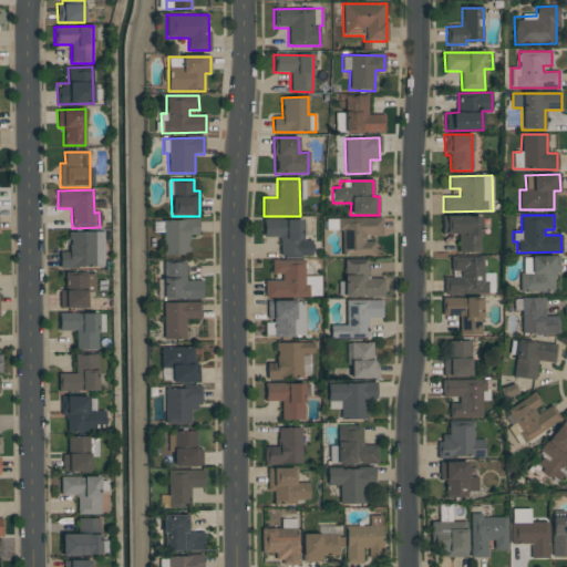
[(457,253),(481,253),(481,216),(442,216),(442,234),(459,235),(457,253)]
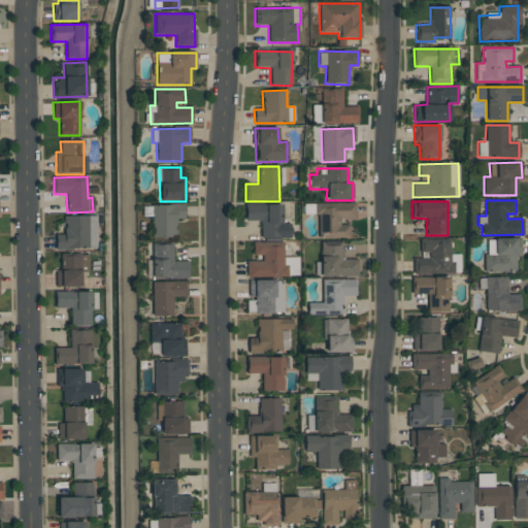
[(350,238),(349,225),(340,225),(340,220),(356,220),(355,203),(317,203),(317,238),(350,238)]
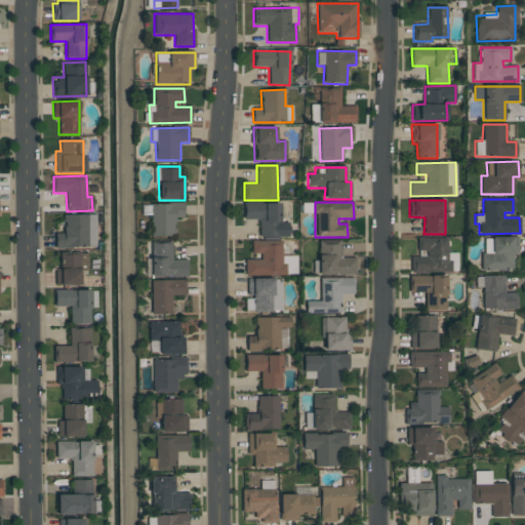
[(184,203),(151,204),(151,237),(174,236),(174,217),(184,217),(184,203)]
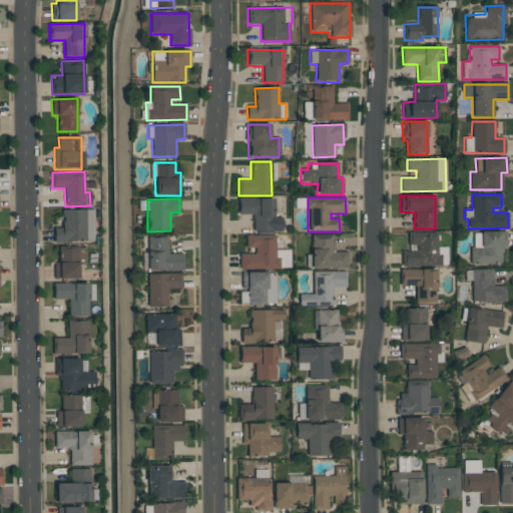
[(238,198),(238,214),(253,214),(252,232),(282,233),(283,217),(277,217),(277,199),(238,198)]
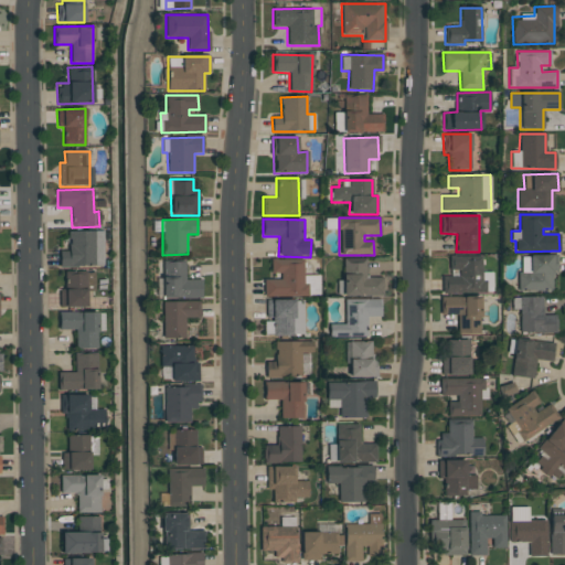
[(60,267),(104,266),(103,231),(68,231),(68,251),(59,252),(60,267)]
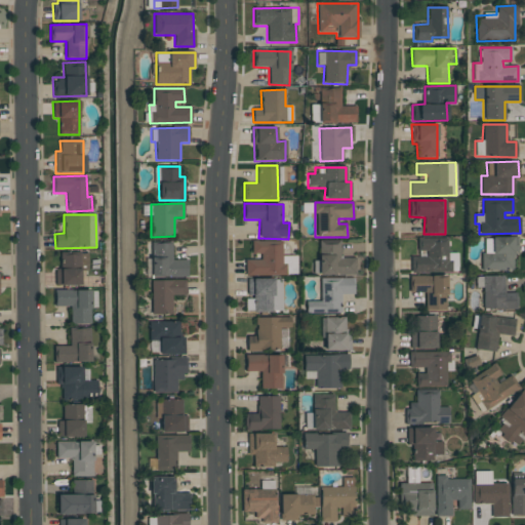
[(457,272),(457,253),(447,253),(447,237),(417,238),(417,256),(410,256),(410,272),(457,272)]
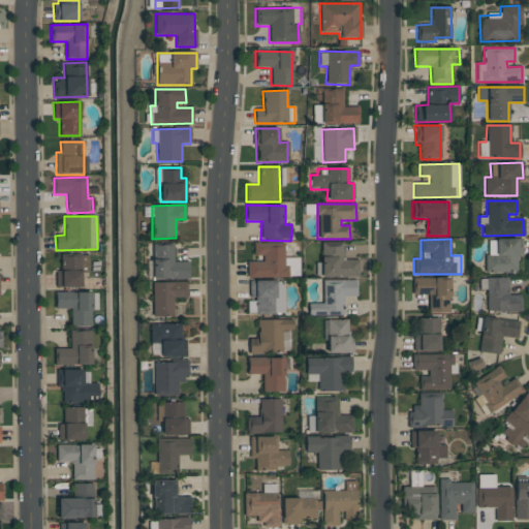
[(487,239),(486,272),(519,273),(519,240),(487,239)]
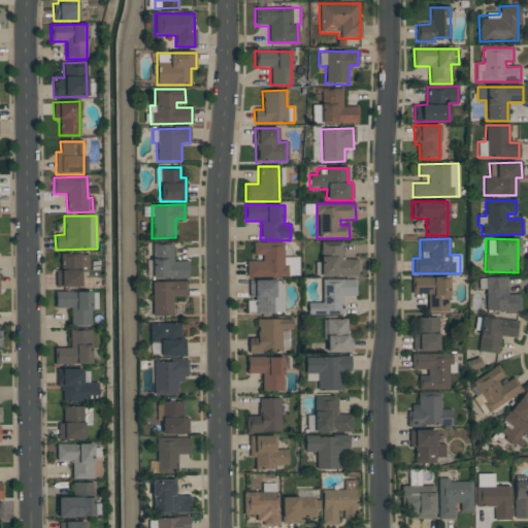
[(245,261),(246,277),(299,275),(298,258),(284,258),(284,241),(253,242),(253,256),(262,256),(262,261),(245,261)]
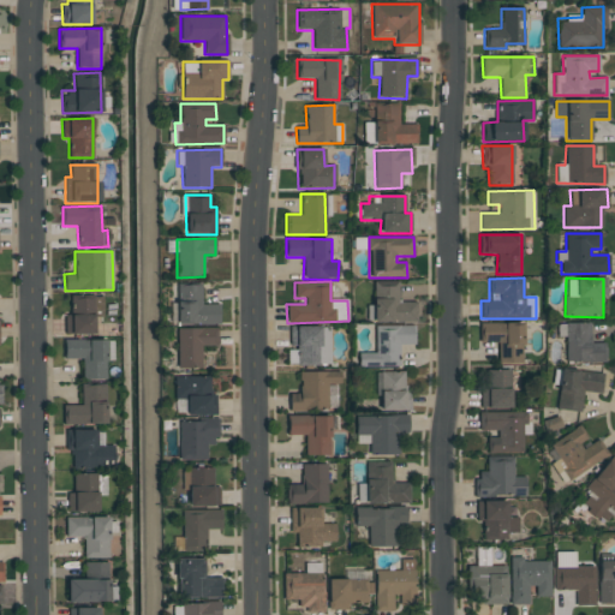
[(417,322),(416,302),(399,303),(398,281),(372,281),(374,322),(417,322)]
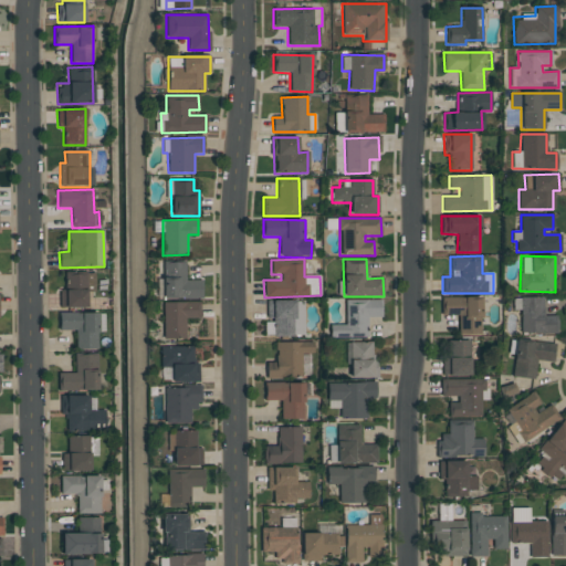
[(186,263),(164,262),(163,299),(201,299),(201,281),(185,280),(186,263)]
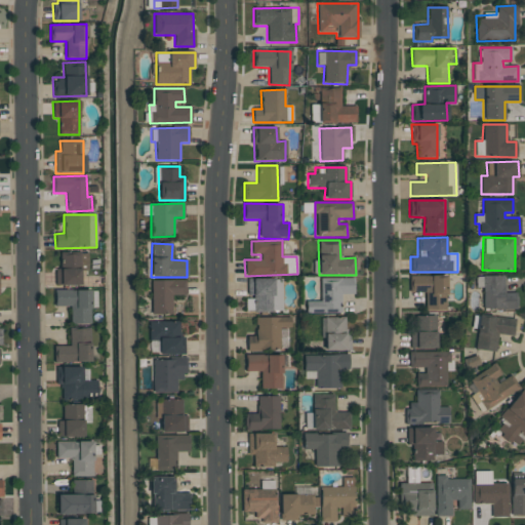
[(81,285),(80,271),(87,271),(87,252),(61,253),(61,269),(54,269),(55,285),(81,285)]
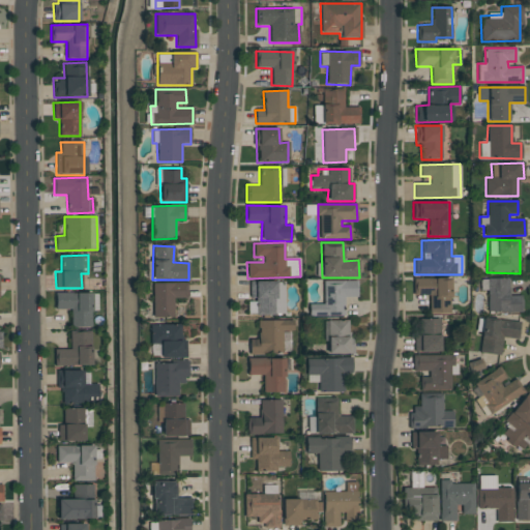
[(429,295),(429,314),(450,314),(449,278),(413,280),(414,295),(429,295)]
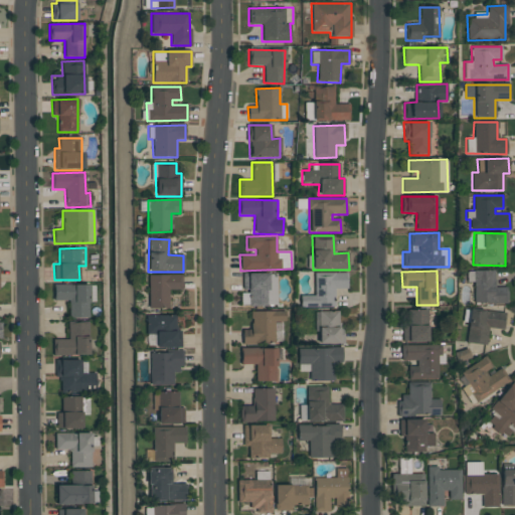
[(494,271),(466,272),(467,282),(473,282),(474,304),(507,303),(506,287),(494,287),(494,271)]
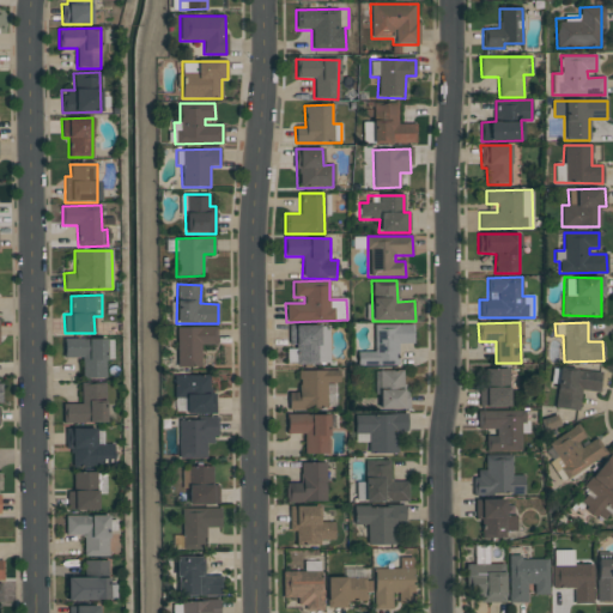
[(329,363),(328,325),(289,326),(289,347),(286,347),(286,364),(329,363)]
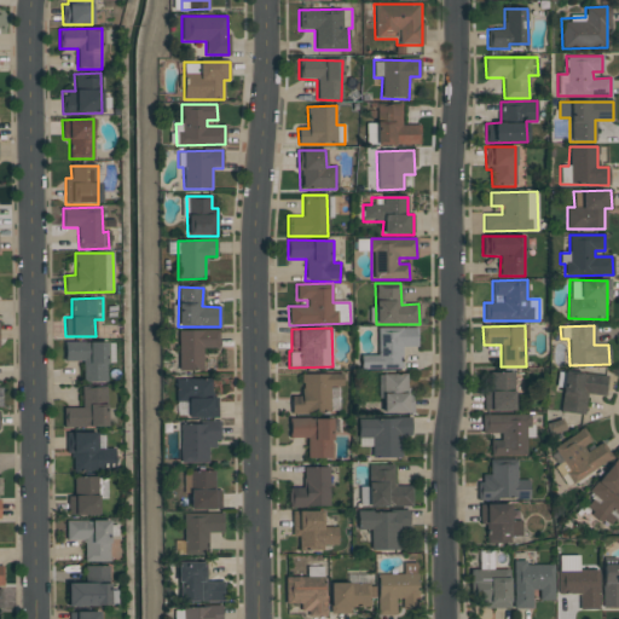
[(360,356),(360,369),(403,369),(403,348),(417,347),(416,328),(377,328),(377,356),(360,356)]
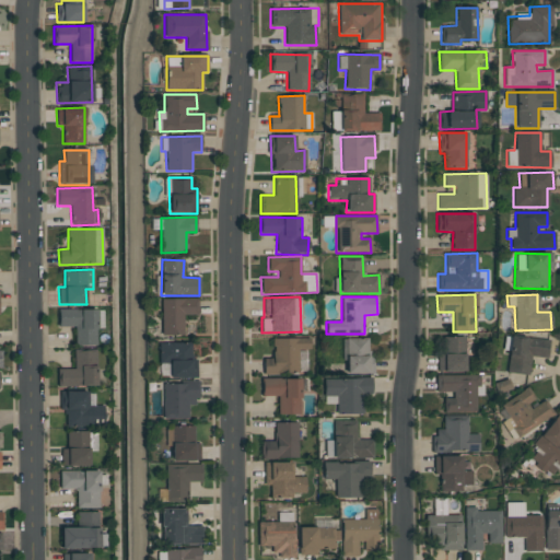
[(161,300),(161,336),(184,336),(183,315),(198,315),(197,299),(161,300)]
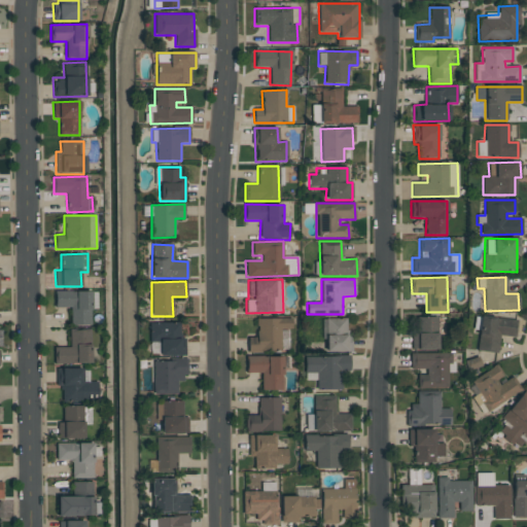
[(91,291),(55,291),(55,308),(70,308),(70,325),(91,325),(91,309),(97,309),(97,295),(91,295),(91,291)]
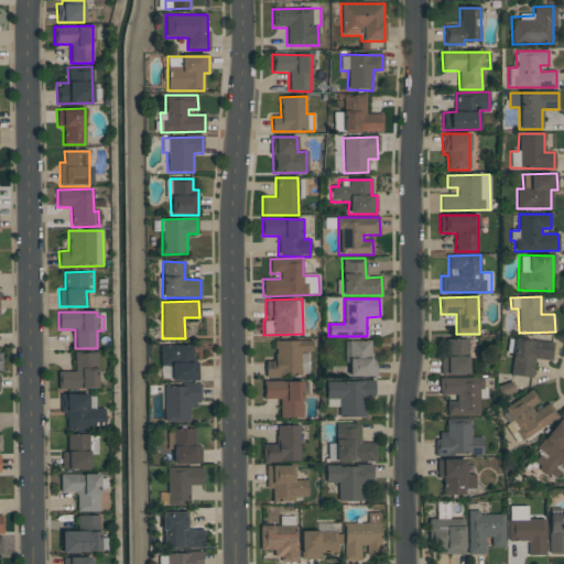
[(532,378),(534,358),(550,360),(553,344),(514,338),(510,376),(532,378)]
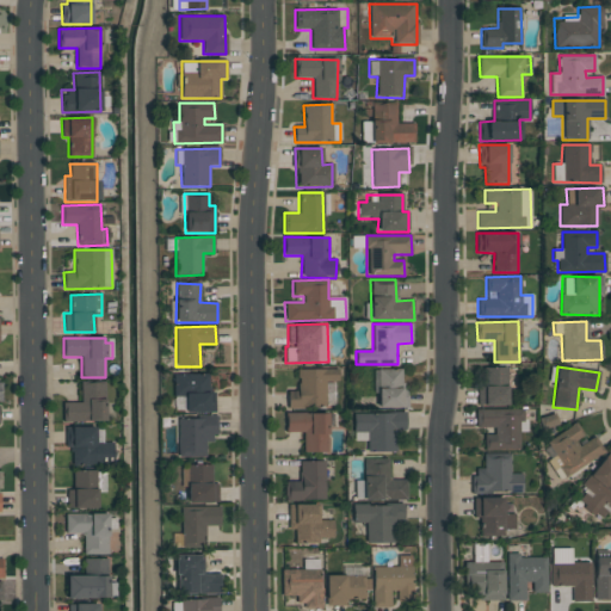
[(507,406),(507,368),(482,368),(482,388),(477,388),(477,406),(507,406)]
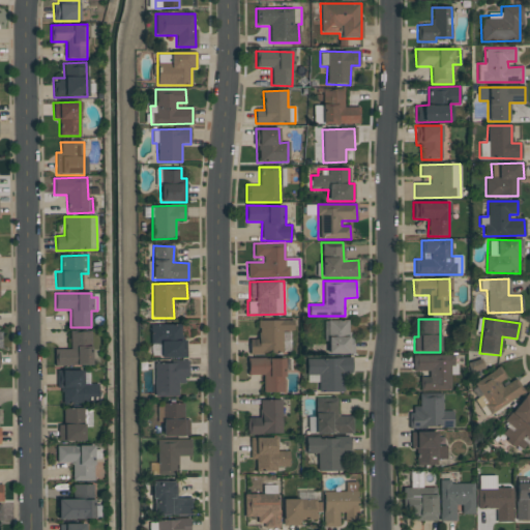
[(249,354),(282,353),(281,331),(293,330),(293,320),(257,321),(258,339),(248,339),(249,354)]
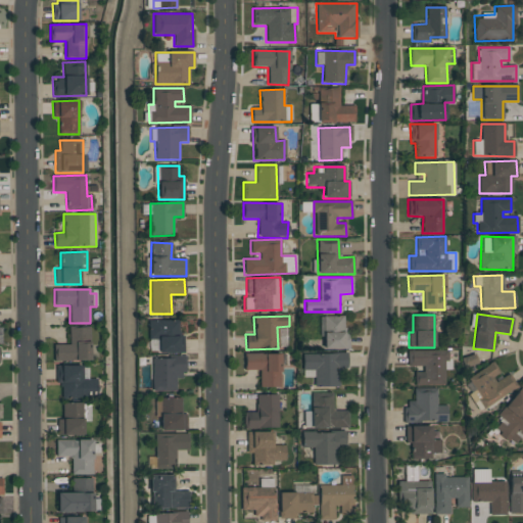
[(322,349),(346,349),(345,316),(321,317),(322,349)]
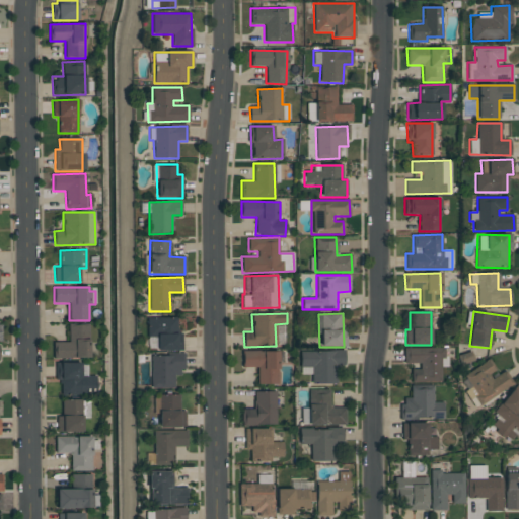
[(89,358),(88,325),(68,325),(68,342),(53,343),(53,358),(89,358)]
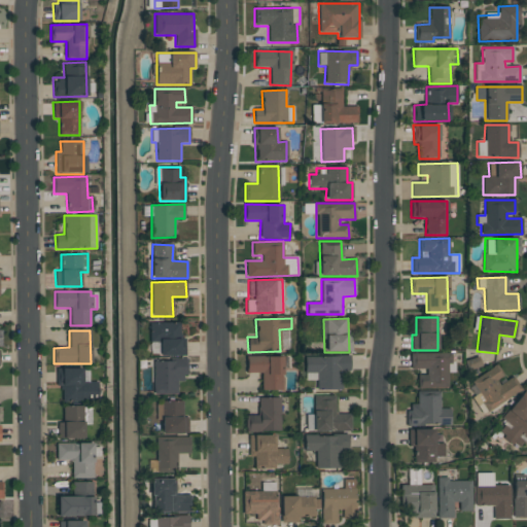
[(451,352),(410,354),(411,370),(425,370),(425,375),(417,375),(418,388),(448,387),(447,363),(451,363),(451,352)]
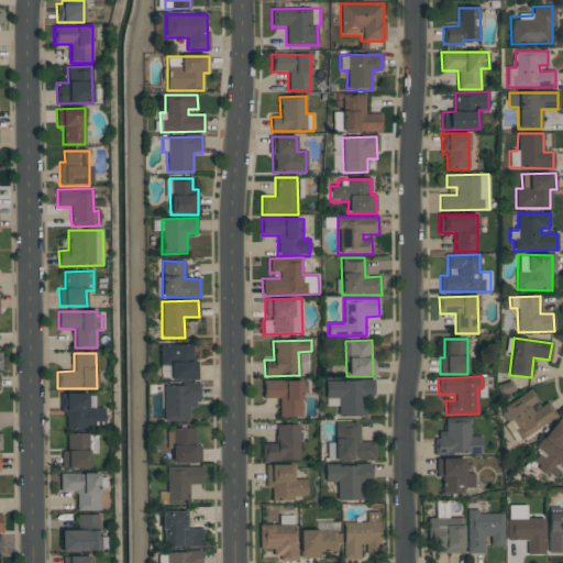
[(279,417),(301,417),(302,382),(263,381),(263,398),(279,398),(279,417)]
